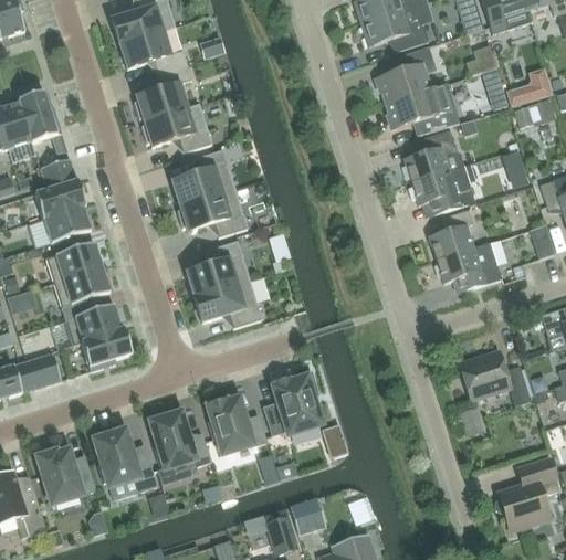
[(0,0),(0,35),(0,37),(24,29),(19,10),(22,9),(20,0),(0,0)]
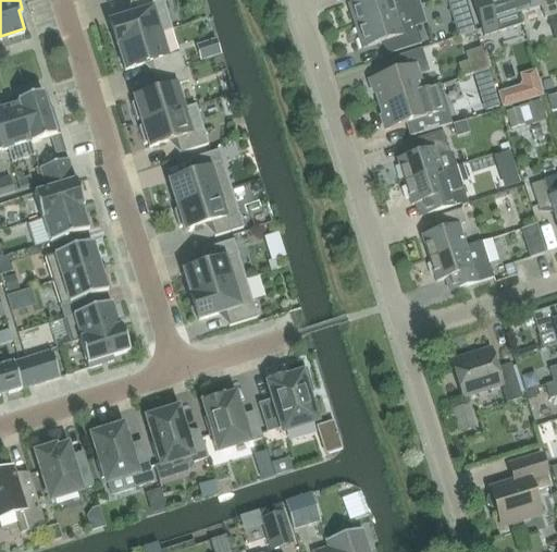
[(31,0),(36,13),(52,7),(49,0),(31,0)]
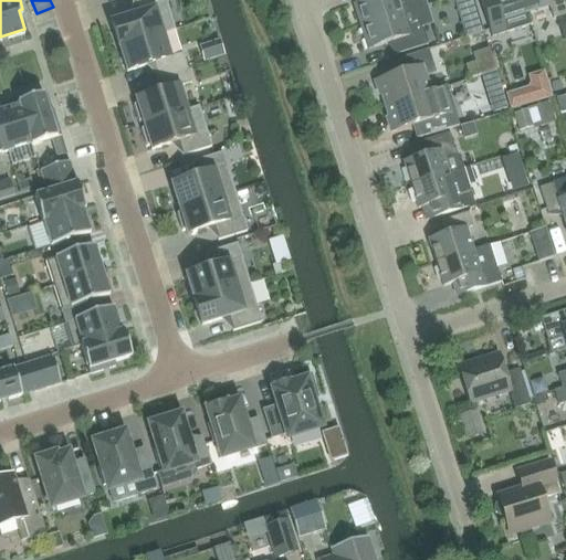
[(135,0),(137,9),(111,18),(118,42),(175,24),(167,0),(135,0)]
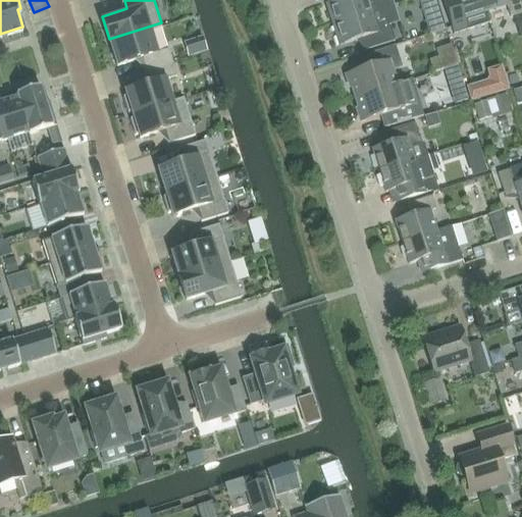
[(332,20),(392,2),(390,0),(325,0),(332,20)]
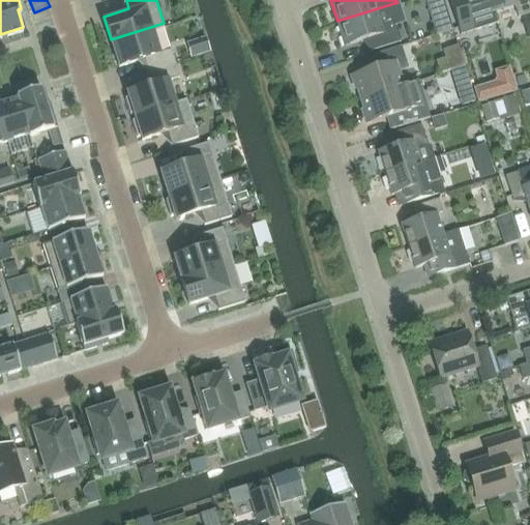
[(470,15),(492,7),(490,0),(450,0),(460,30),(474,26),(470,15)]
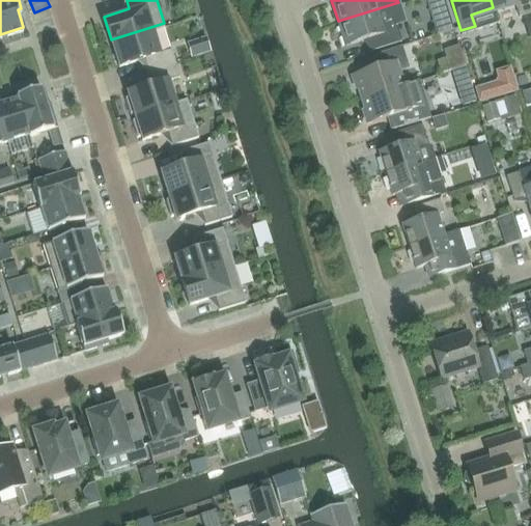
[(491,0),(493,7),(514,0),(519,12),(530,8),(530,4),(529,0),(491,0)]
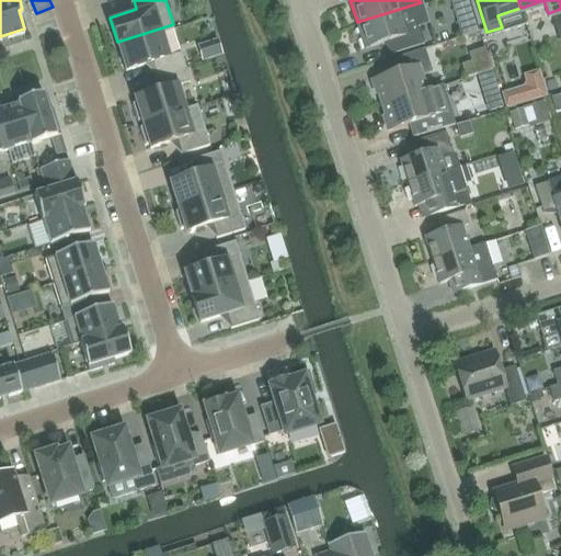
[(426,19),(421,2),(357,22),(364,45),(390,36),(393,48),(392,48),(392,49),(424,40),(418,21),(426,19)]
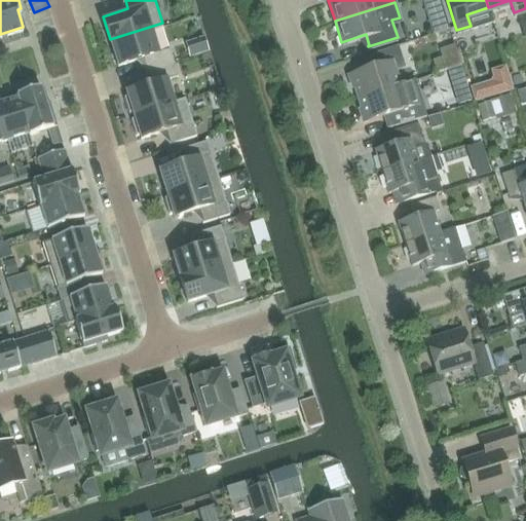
[(430,26),(434,40),(452,36),(449,21),(430,26)]
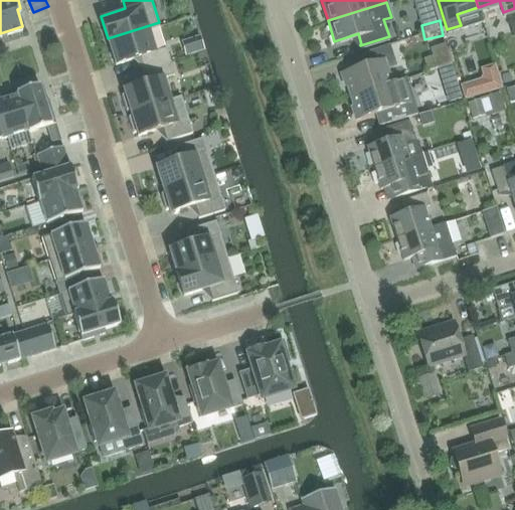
[(143,66),(170,58),(166,45),(155,48),(148,27),(159,23),(159,22),(108,38),(116,61),(139,53),(143,66)]
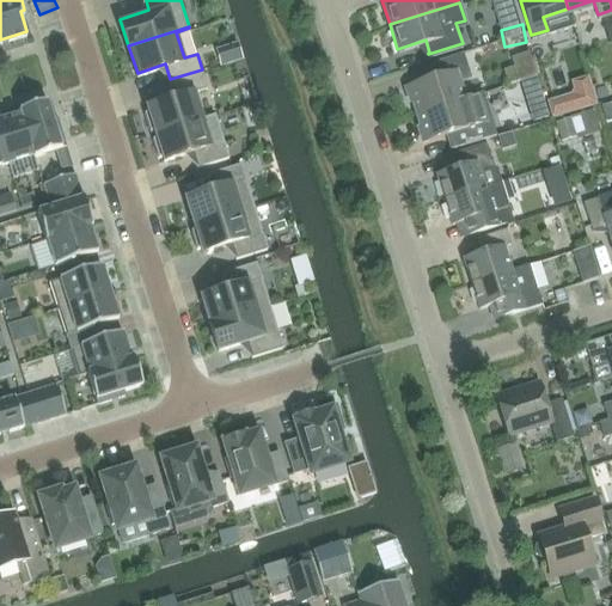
[(412,111),(464,95),(459,78),(471,74),(463,48),(433,59),(438,73),(404,84),(412,111)]
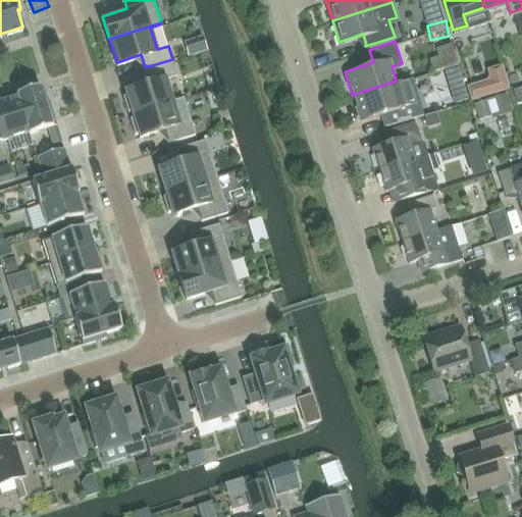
[(176,72),(172,59),(145,67),(149,81),(125,88),(126,92),(122,93),(127,109),(132,108),(133,111),(184,95),(172,98),(165,76),(176,72)]
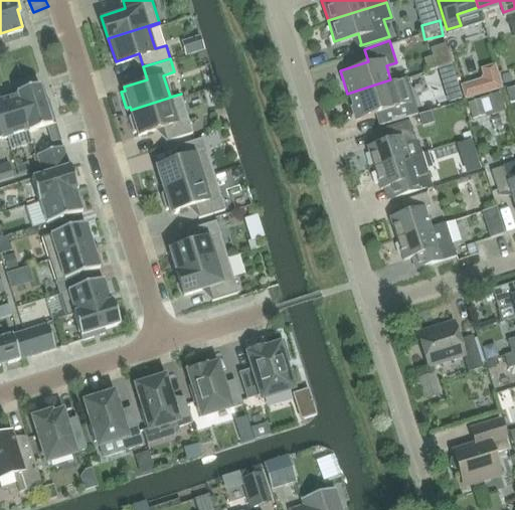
[(395,94),(390,79),(347,94),(355,117),(382,108),(386,120),(411,112),(405,91),(395,94)]
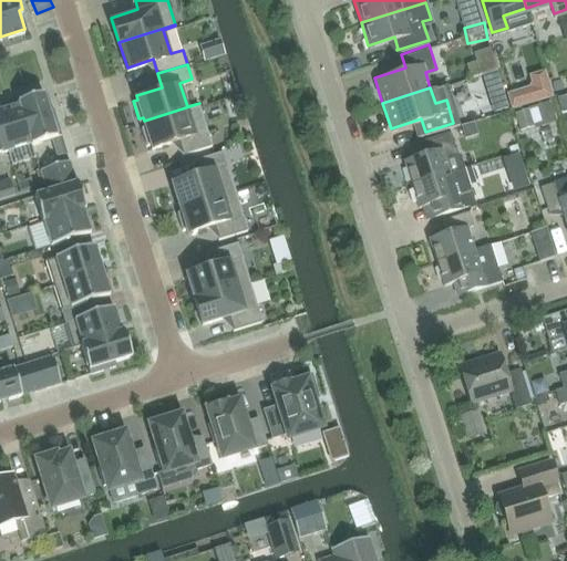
[(19,101),(31,141),(31,142),(61,133),(48,89),(18,99),(19,101)]
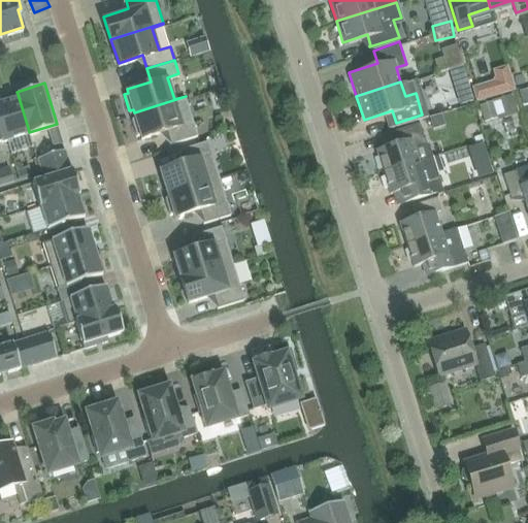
[(513,91),(491,97),(497,116),(518,110),(513,91)]
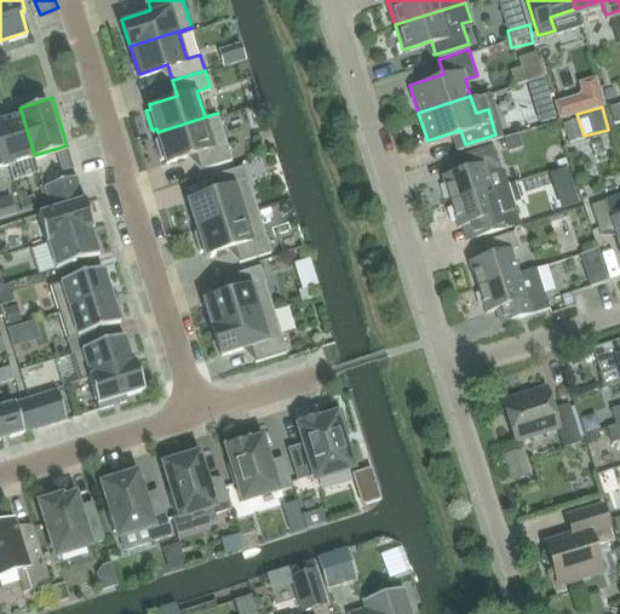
[(21,110),(0,116),(0,135),(9,161),(34,154),(21,110)]
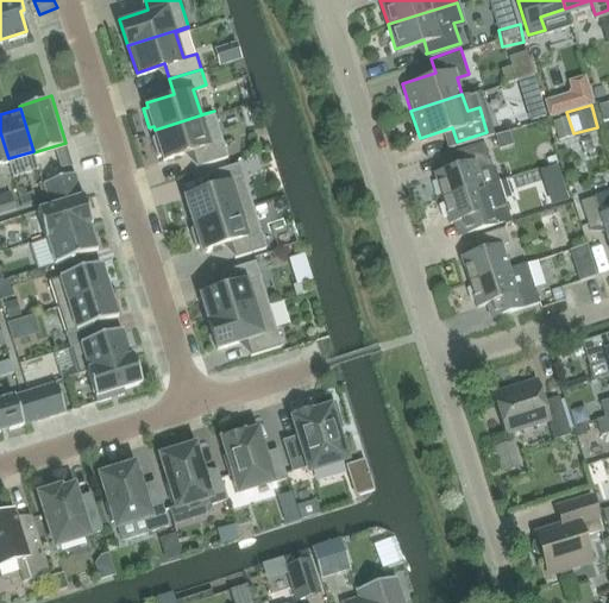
[(227,154),(214,111),(155,130),(155,133),(151,134),(157,154),(161,152),(163,157),(192,148),(196,163),(227,154)]
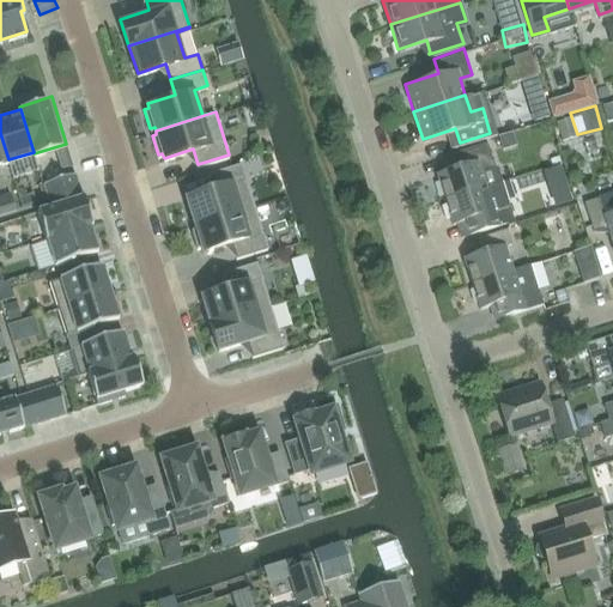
[(571,114),(556,119),(562,138),(562,137),(577,134),(571,114)]
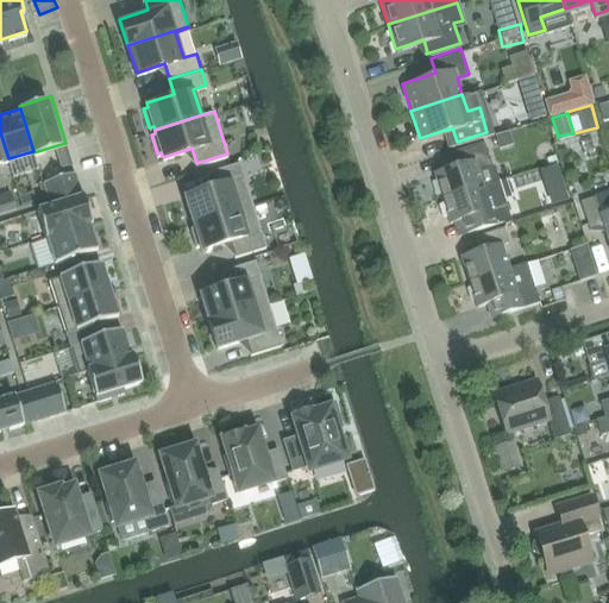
[(452,163),(434,169),(443,196),(498,178),(484,138),(477,140),(476,140),(447,150),(452,163)]
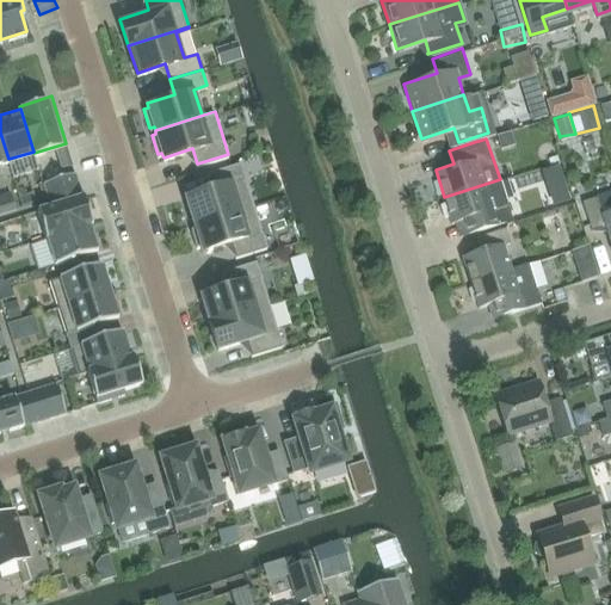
[(185,195),(193,222),(253,203),(240,160),(209,171),(214,186),(185,195)]
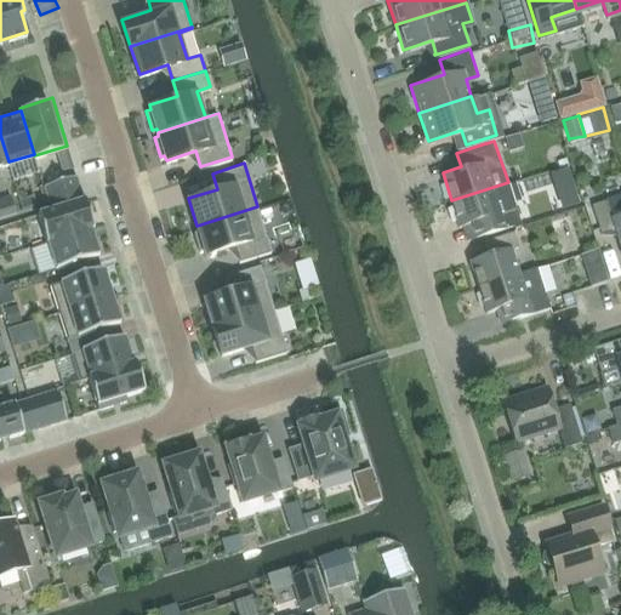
[(553,169),(557,181),(573,177),(568,164),(553,169)]
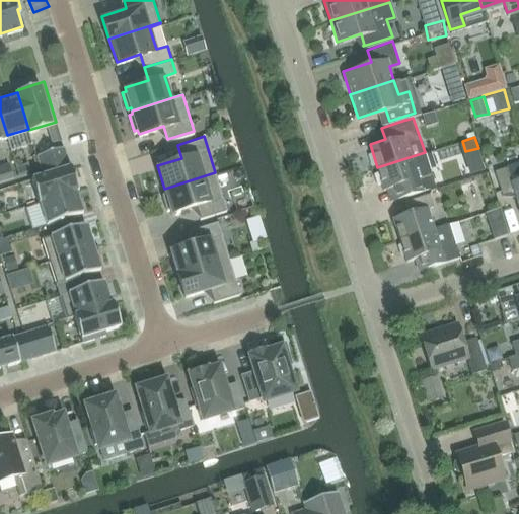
[(36,153),(41,165),(67,157),(64,144),(36,153)]
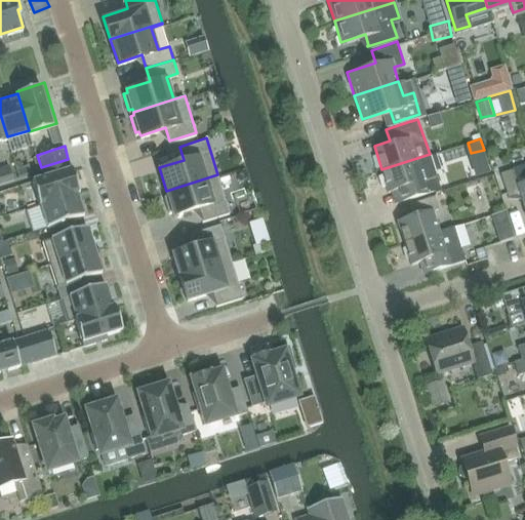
[(430,154),(381,169),(388,190),(404,185),(407,196),(432,189),(433,192),(441,189),(430,154)]
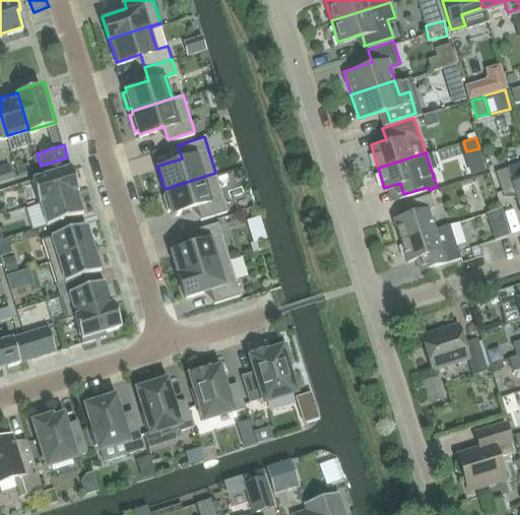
[(16,165),(18,173),(30,169),(28,161),(16,165)]
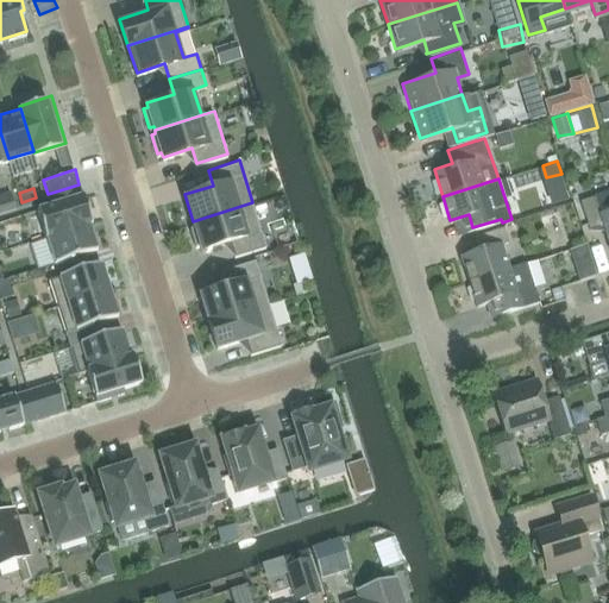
[(608,240),(608,188),(581,198),(589,226),(603,221),(608,240)]
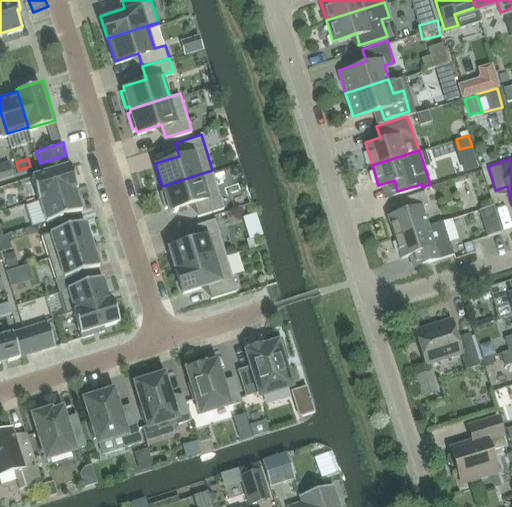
[(70,162),(31,174),(38,198),(39,197),(75,186),(77,185),(70,162)]
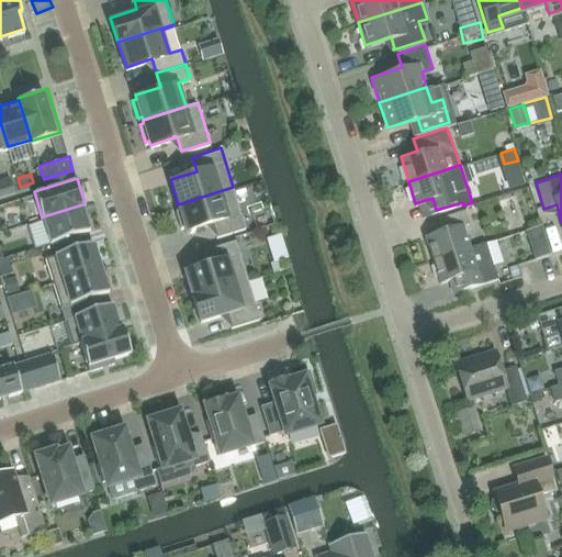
[(233,187),(178,204),(179,208),(175,209),(180,225),(184,224),(186,229),(212,221),(216,235),(245,225),(233,187)]
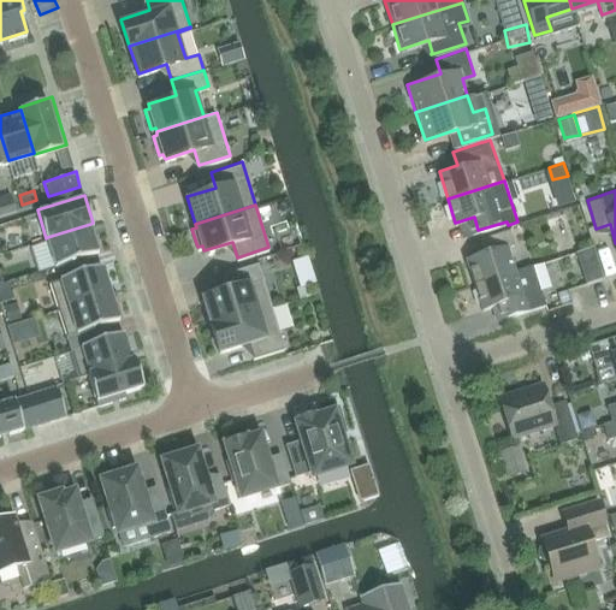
[(90,224),(47,237),(55,264),(57,264),(87,254),(99,250),(90,224)]
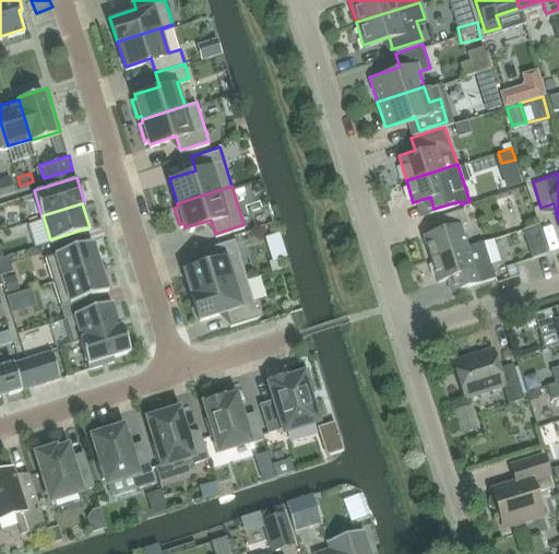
[(423,233),(430,256),(466,244),(460,222),(466,220),(462,205),(436,214),(440,227),(423,233)]
